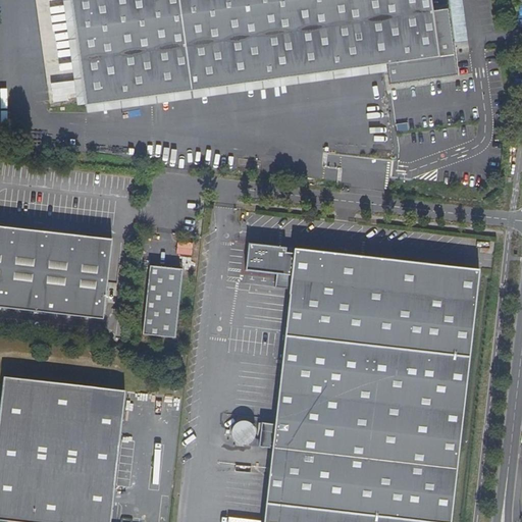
[(431,0),(71,0),(86,105),(387,66),(388,74),(389,86),(458,77),(454,49),(449,7),(433,8),(431,0)]
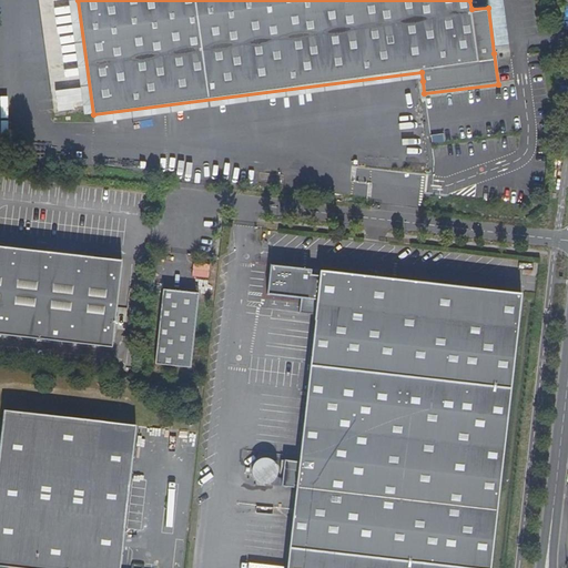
[(111,345),(121,259),(0,244),(0,332),(64,341),(111,345)]
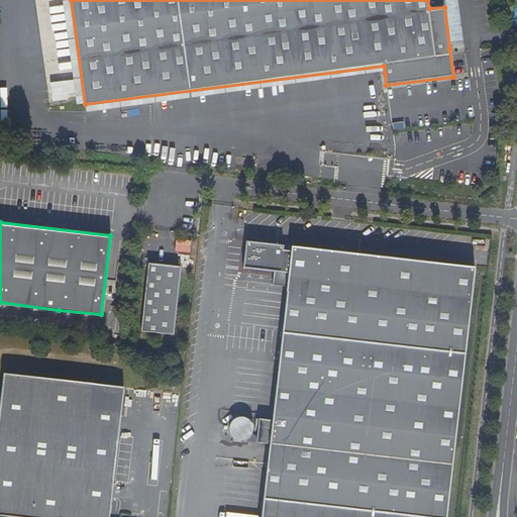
[(286,284),(290,249),(282,248),(283,243),(245,239),(242,266),(274,269),(272,282),(286,284)]
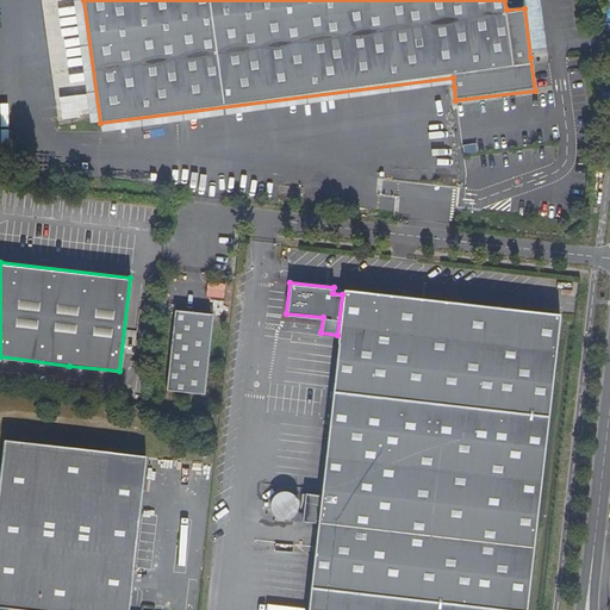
[(342,294),(337,335),(319,493),(317,522),(313,547),(306,609),(524,609),(559,312),(343,288),(342,294)]
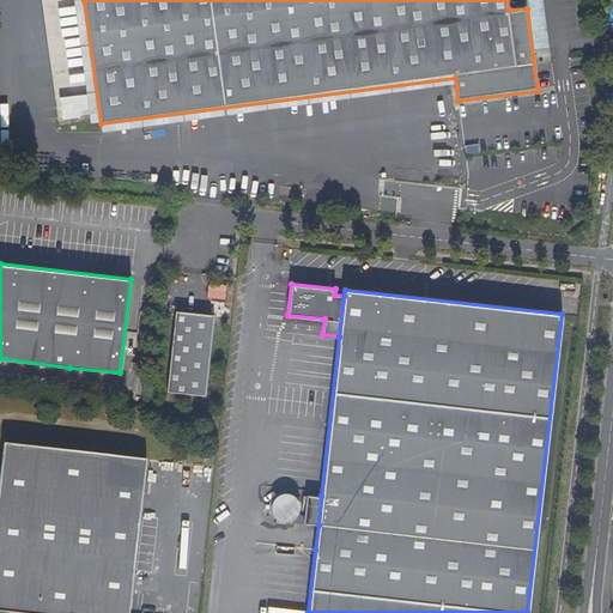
[(207,399),(216,319),(177,315),(169,395),(207,399)]
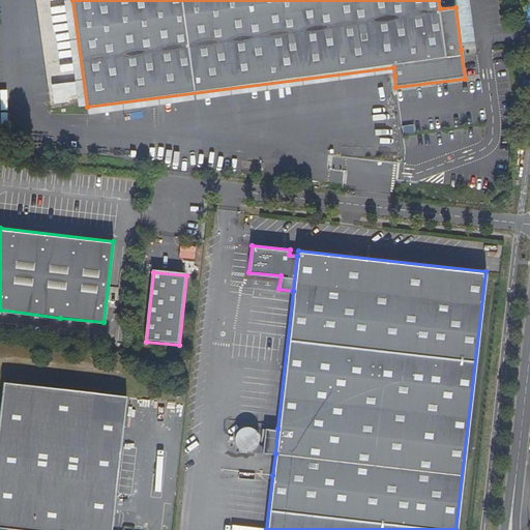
[(111,529),(126,394),(3,381),(0,404),(0,526),(32,529),(111,529)]
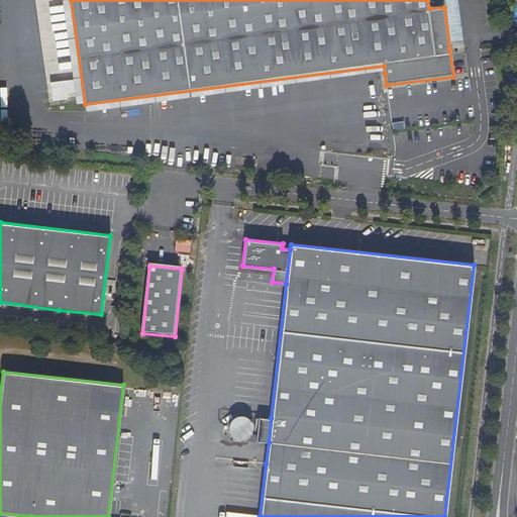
[(269,442),(271,418),(259,416),(256,433),(253,432),(251,431),(252,429),(252,426),(251,420),(247,417),(244,415),(240,414),(235,415),(231,418),(229,422),(228,426),(229,431),(231,435),(234,438),(238,439),(242,438),(245,438),(246,439),(269,442)]
